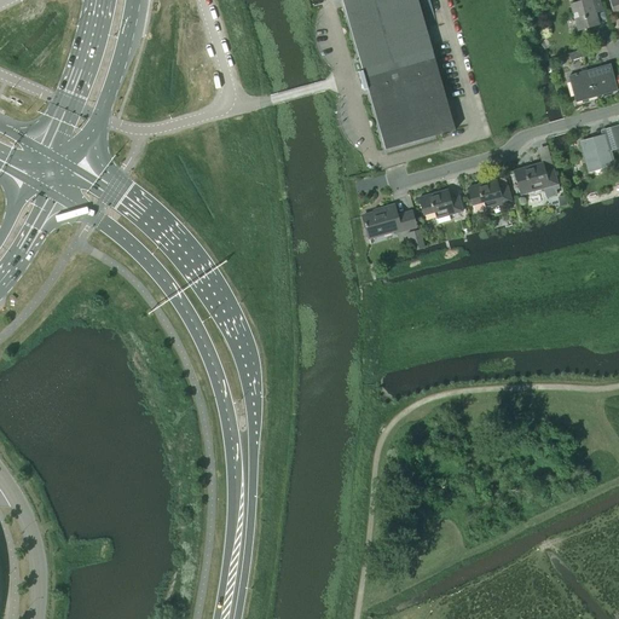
[(362,67),(432,47),(417,0),(343,0),(342,0),(342,1),(362,67)]
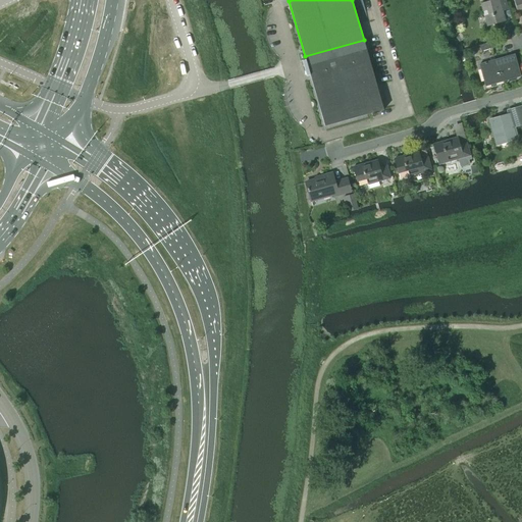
[(505,0),(494,0),(481,4),(487,25),(505,20),(503,10),(508,9),(505,0)]
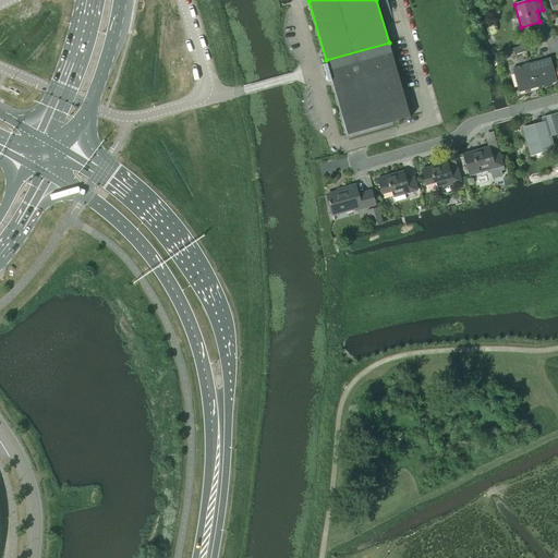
[(330,82),(331,82),(348,135),(411,117),(389,43),(326,60),(329,72),(328,73),(330,82)]
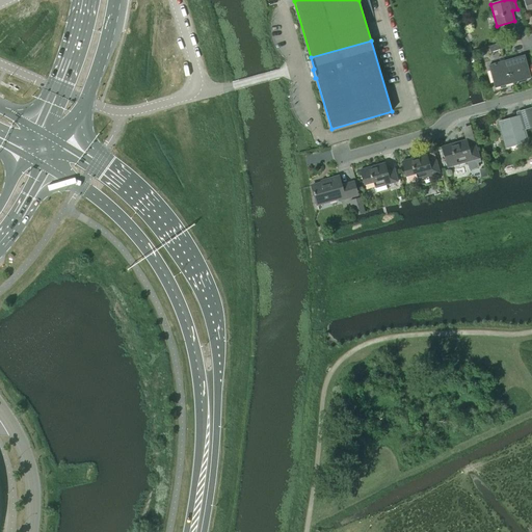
[(488,46),(490,52),(503,49),(501,43),(488,46)]
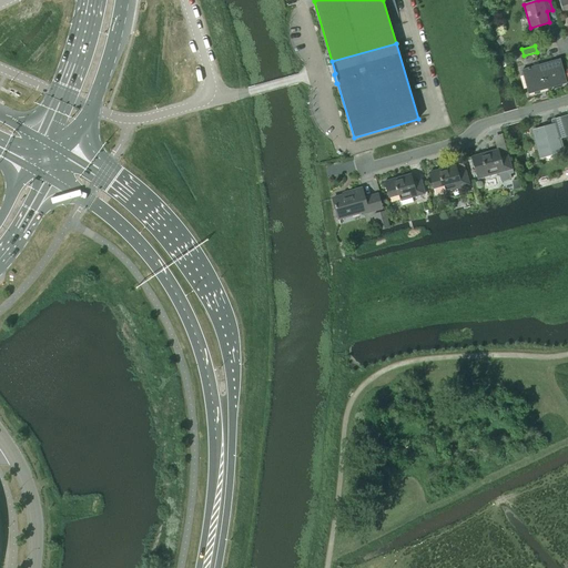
[(521,70),(528,94),(567,83),(560,59),(521,70)]
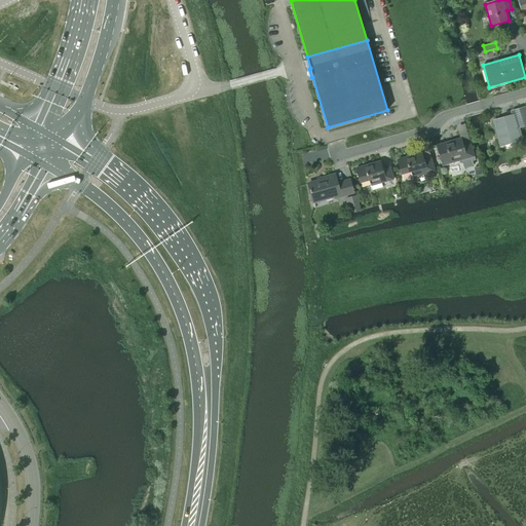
[(517,126),(524,124),(520,110),(513,112),(514,116),(494,122),(501,145),(521,140),(517,126)]
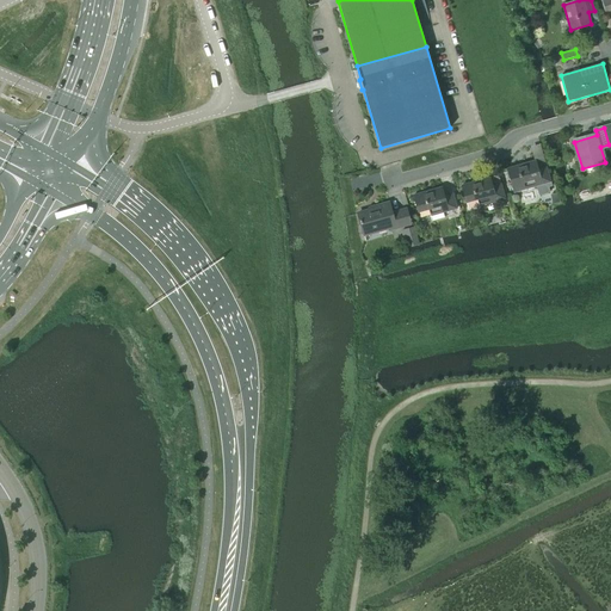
[(535,161),(507,168),(514,192),(531,187),(536,186),(550,181),(547,167),(538,170),(535,161)]
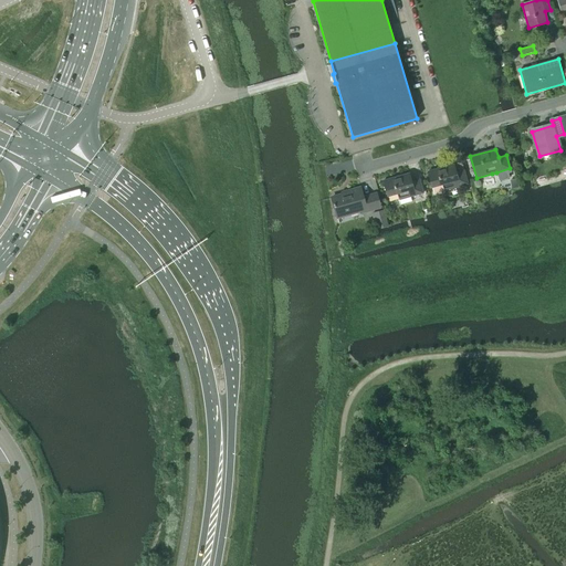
[(428,171),(432,188),(435,195),(451,190),(450,189),(468,185),(464,170),(456,173),(453,165),(428,171)]
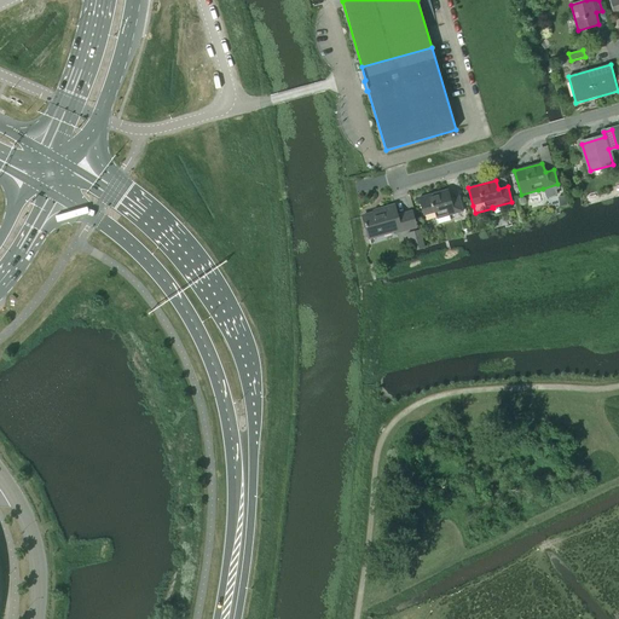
[(424,215),(435,213),(438,224),(450,220),(449,215),(463,212),(458,196),(450,198),(447,190),(420,198),(424,215)]
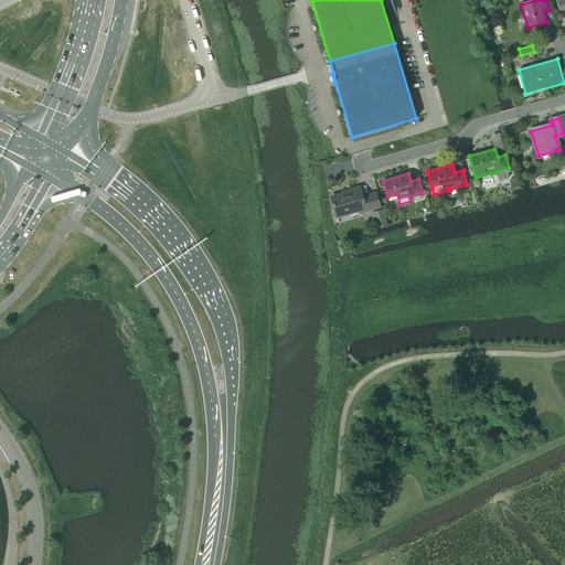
[(362,198),(360,188),(348,191),(349,192),(331,198),(333,208),(334,208),(337,216),(359,210),(360,213),(380,208),(375,193),(362,198)]
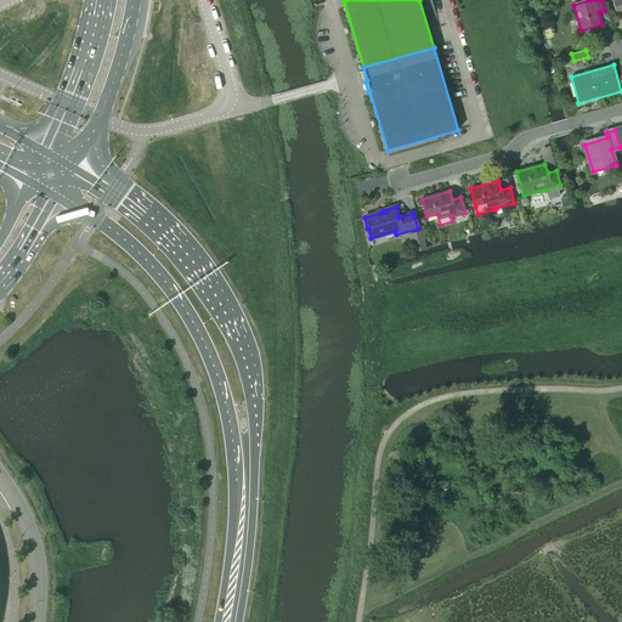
[(408,235),(413,253),(417,252),(427,249),(427,248),(422,231),(408,235)]
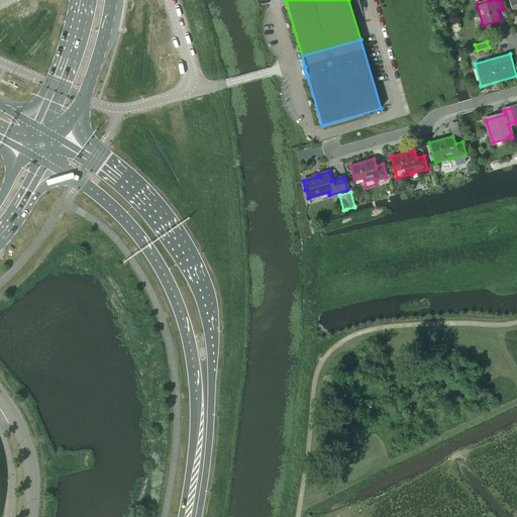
All buildings are outlined.
